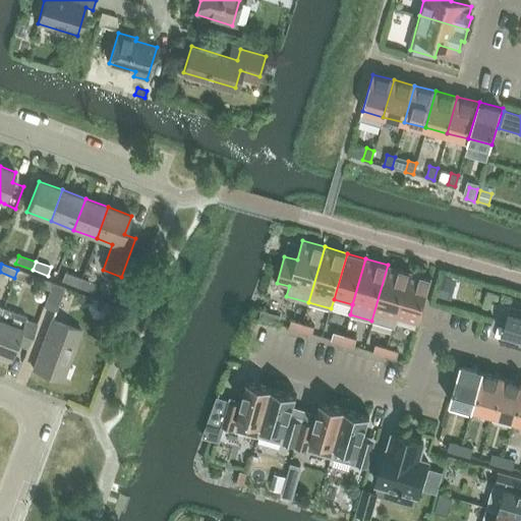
[(388,265),(371,321),(394,327),(397,317),(410,272),(388,265)]
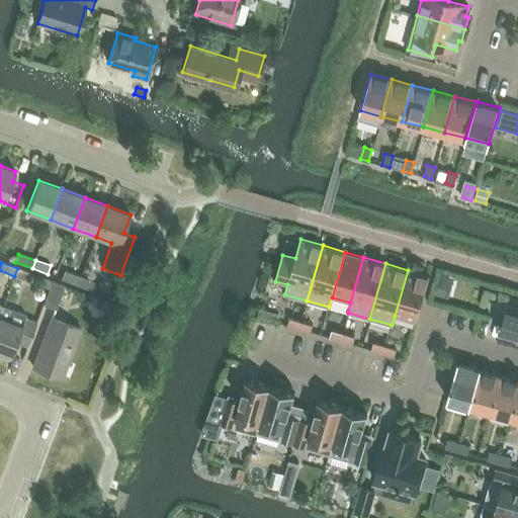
[(17,268),(14,276),(29,282),(33,273),(17,268)]
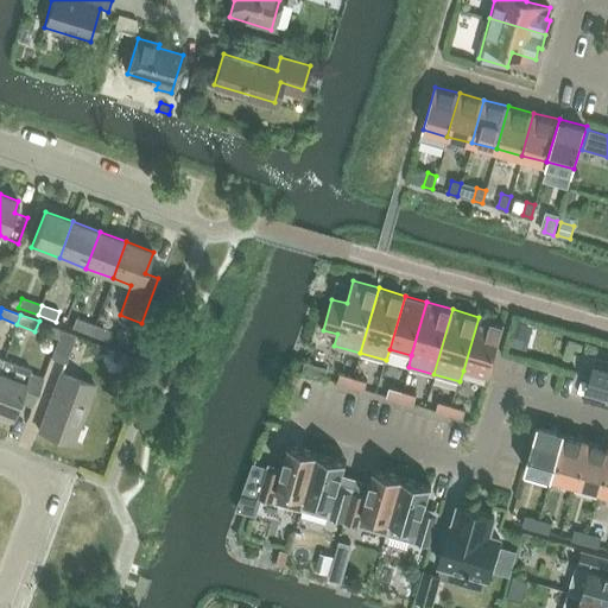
[(479,317),(463,371),(488,378),(504,324),(479,317)]
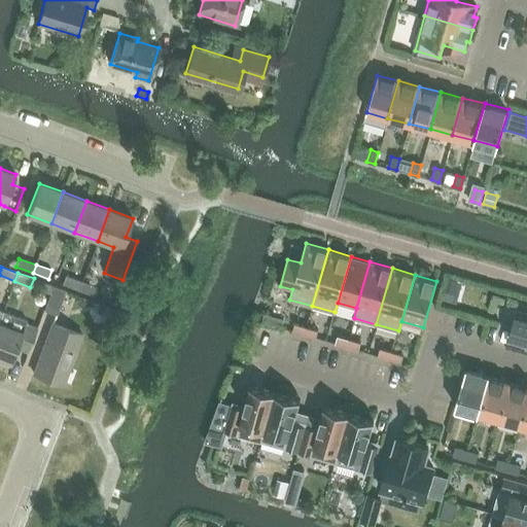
[(79,290),(82,282),(65,276),(62,284),(79,290)]
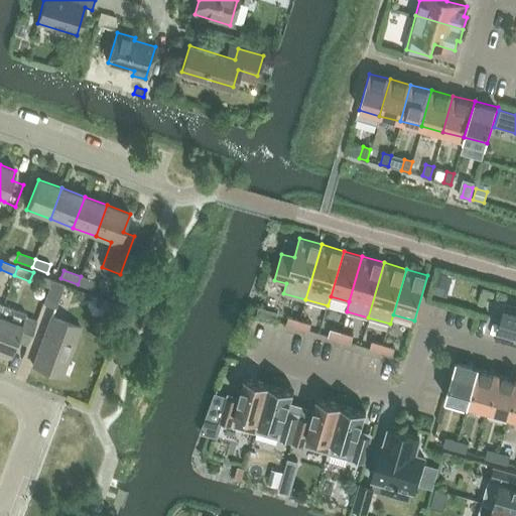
[(81,276),(78,284),(93,290),(96,281),(81,276)]
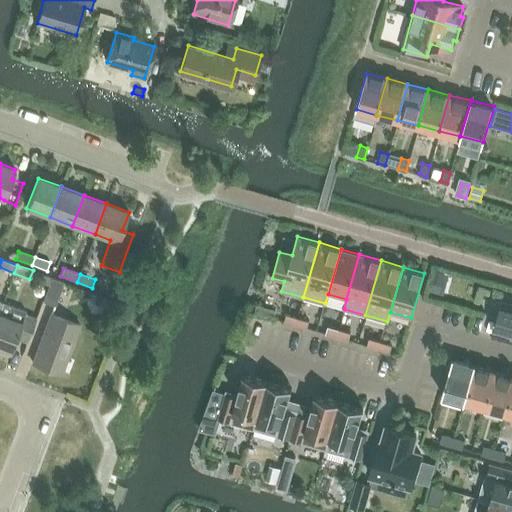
[(54,305),(63,282),(50,278),(42,301),(54,305)]
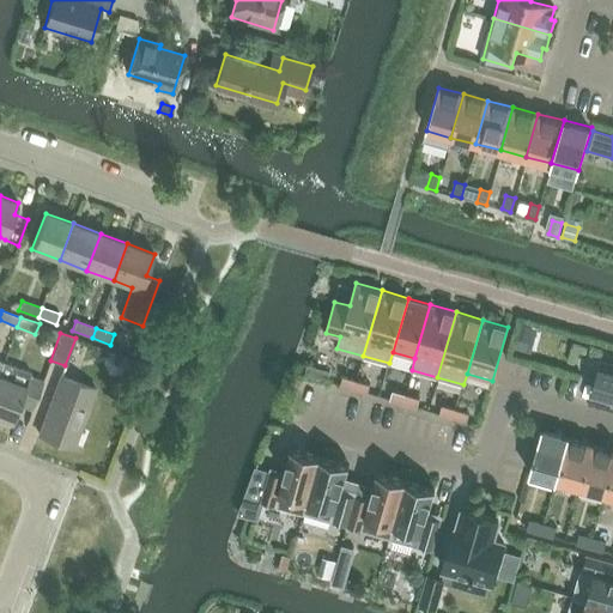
[(26,386),(10,380),(16,366),(4,362),(0,371),(0,417),(13,422),(18,406),(32,412),(42,384),(29,378),(26,386)]
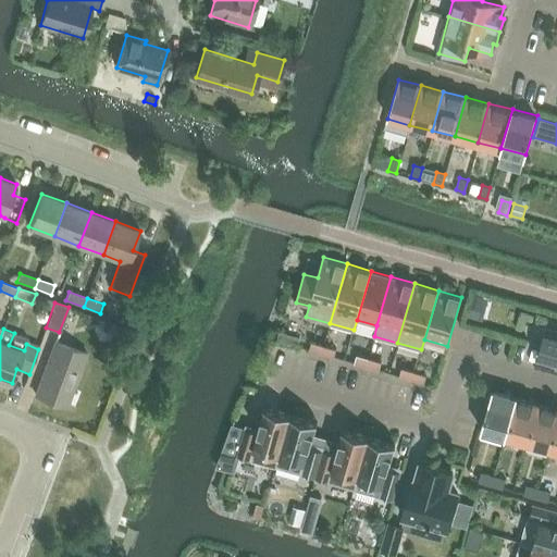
[(556,332),(547,330),(539,359),(556,363),(556,332)]
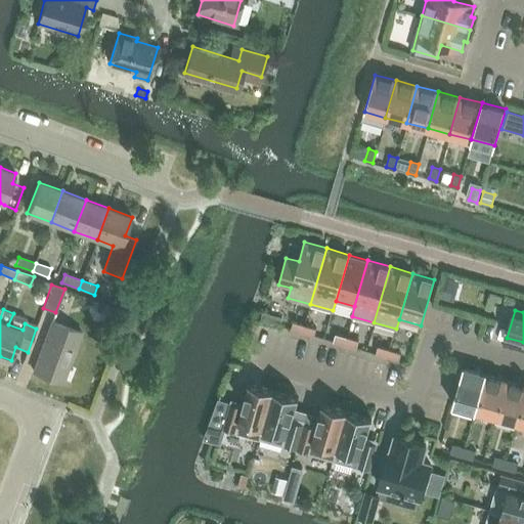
[(303,333),(305,324),(293,321),(291,329),(303,333)]
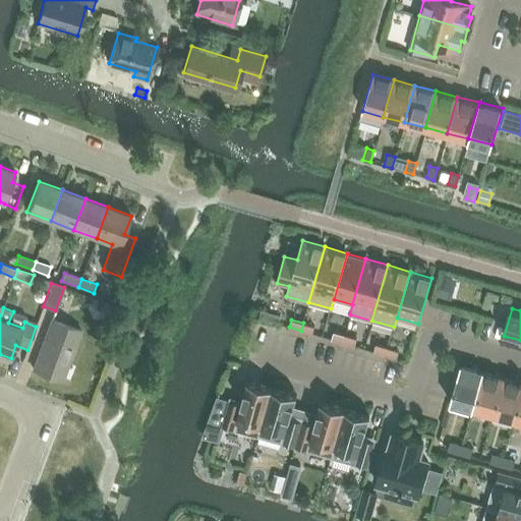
[(63,381),(81,332),(51,321),(33,369),(63,381)]
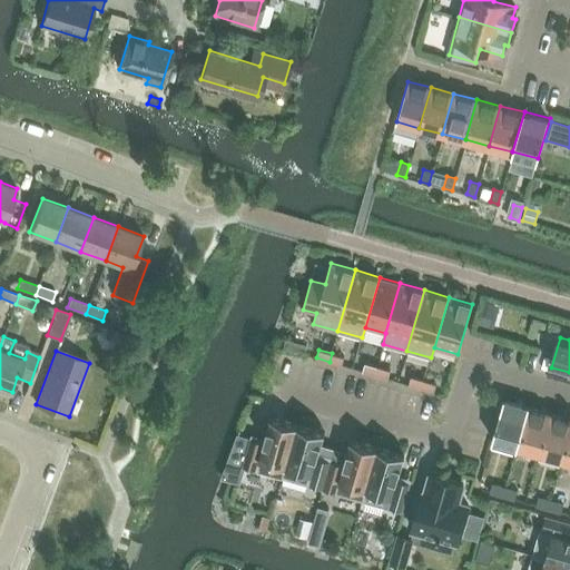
[(332,353),(330,362),(342,365),(344,356),(332,353)]
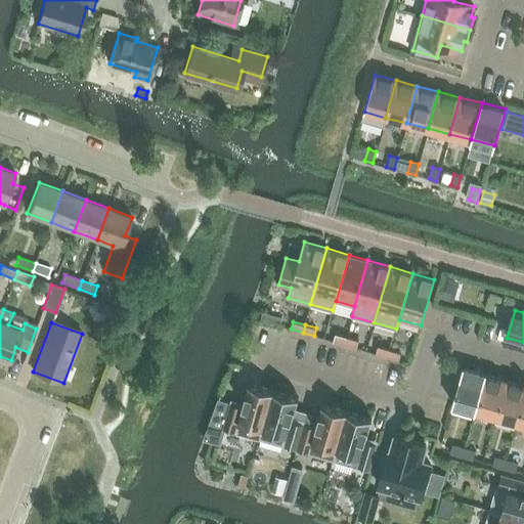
[(345,345),(347,337),(336,334),(334,342),(345,345)]
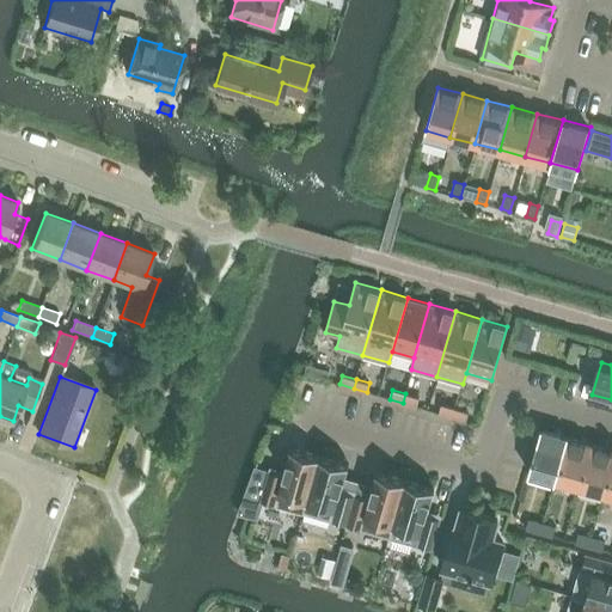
[(405,393),(403,403),(416,407),(420,397),(405,393)]
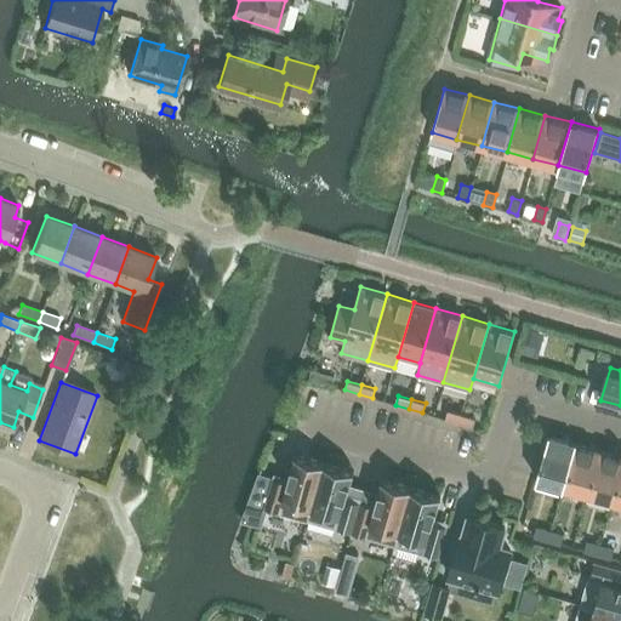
[(460,423),(462,415),(448,410),(445,420),(460,423)]
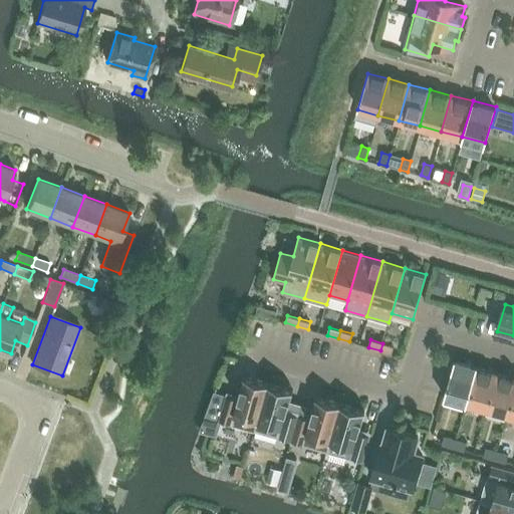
[(382,343),(380,350),(392,353),(394,346),(382,343)]
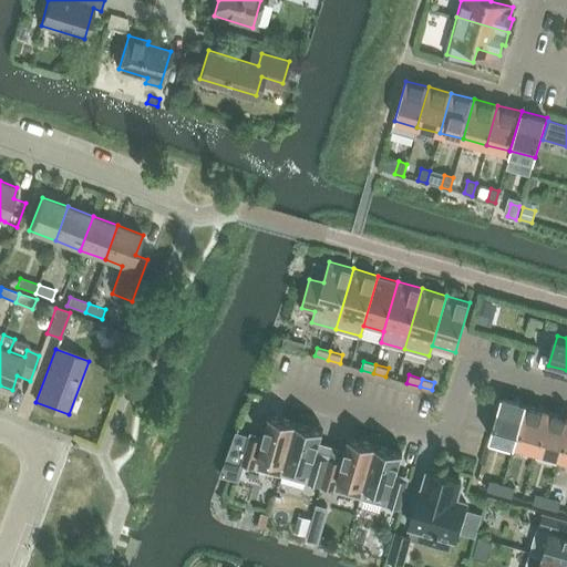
[(514,445),(525,405),(501,398),(490,437),(514,445)]
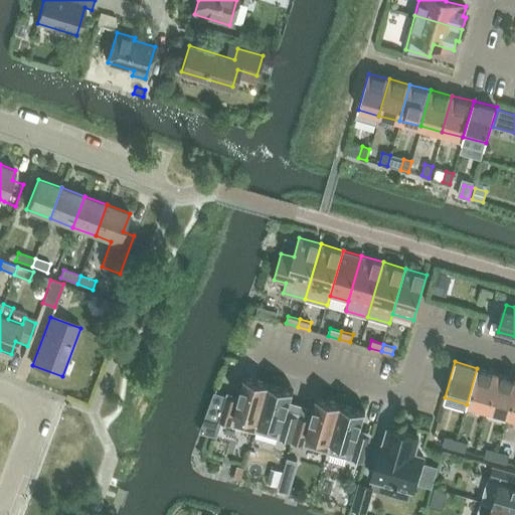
[(488,410),(498,374),(477,368),(467,404),(488,410)]
